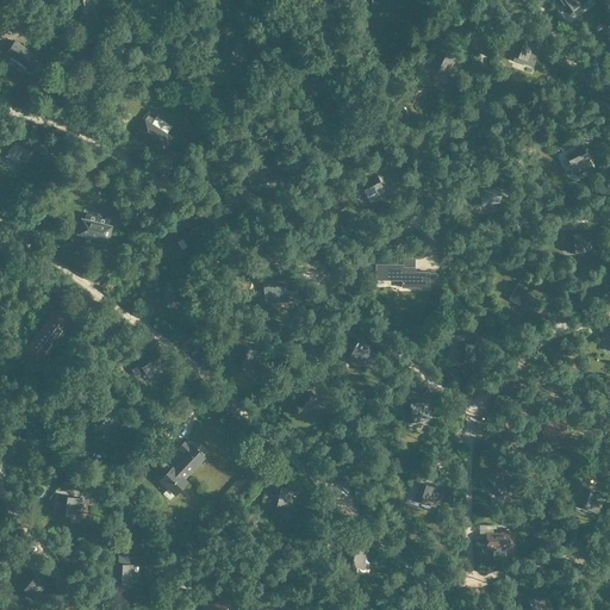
[(75,0),(75,1),(78,1),(78,13),(99,13),(99,0),(75,0)]
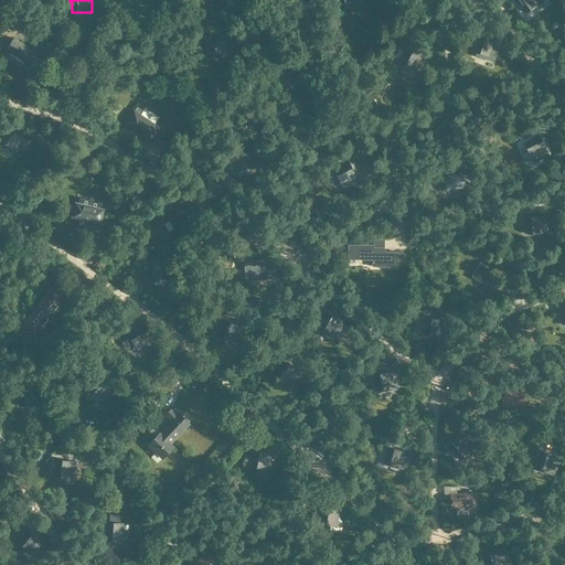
[(514,0),(518,6),(520,3),(526,12),(543,0),(514,0)]
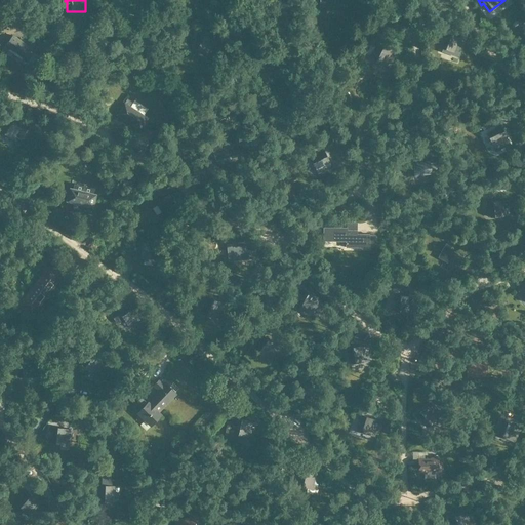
[(193,47),(210,56),(217,42),(198,33),(196,38),(198,39),(193,47)]
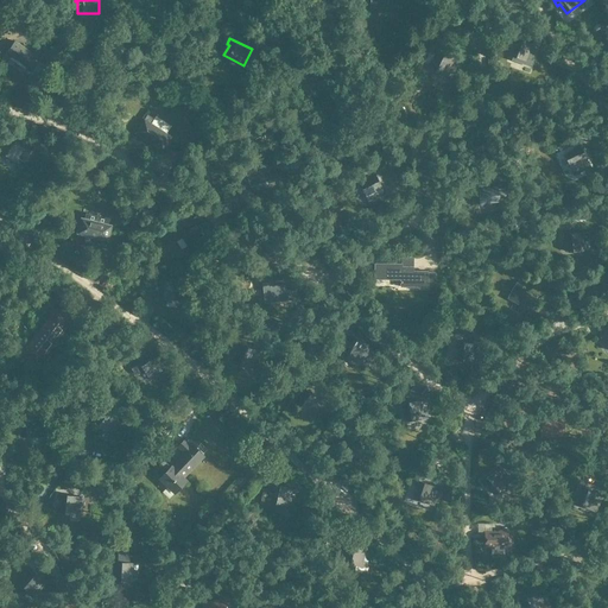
[(512,56),(532,64),(539,46),(514,39),(513,44),(514,44),(512,56)]
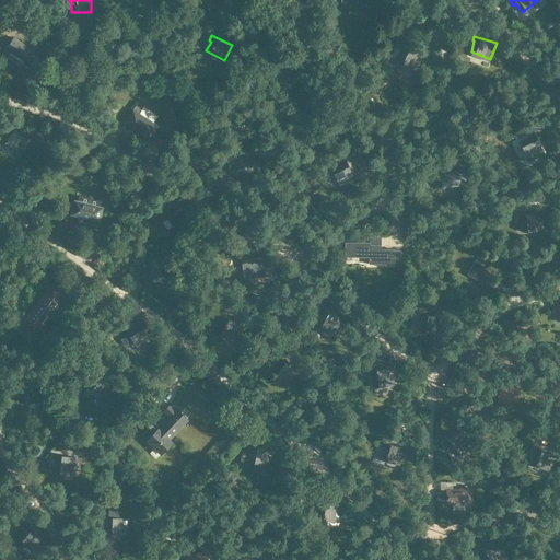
[(30,67),(41,50),(33,45),(30,49),(14,38),(6,49),(30,67)]
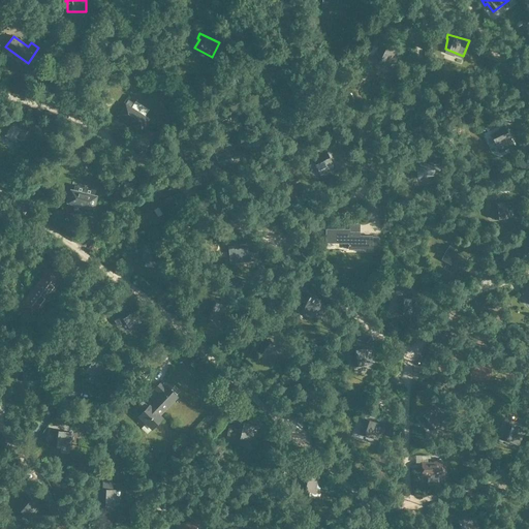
[(376,59),(394,68),(401,53),(380,44),(378,49),(380,50),(376,59)]
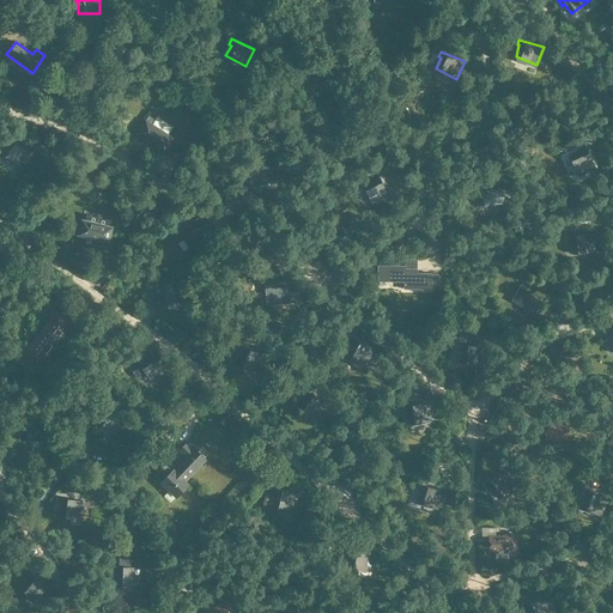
[(164,151),(173,138),(145,121),(137,134),(164,151)]
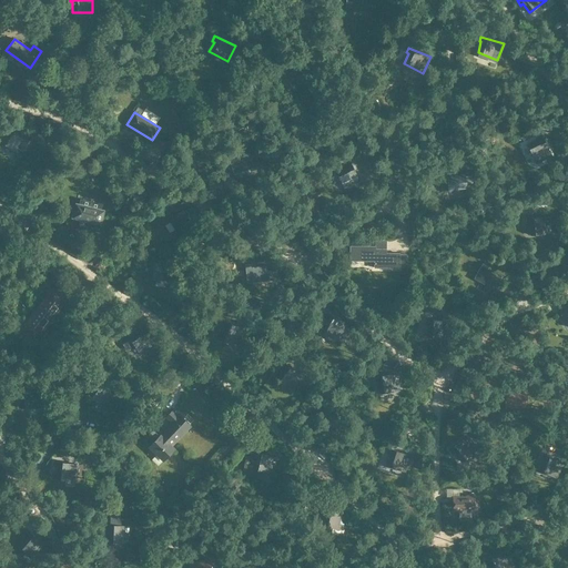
[(3,133),(6,134),(0,141),(0,142),(16,154),(19,150),(20,152),(31,138),(26,133),(22,139),(8,128),(3,133)]
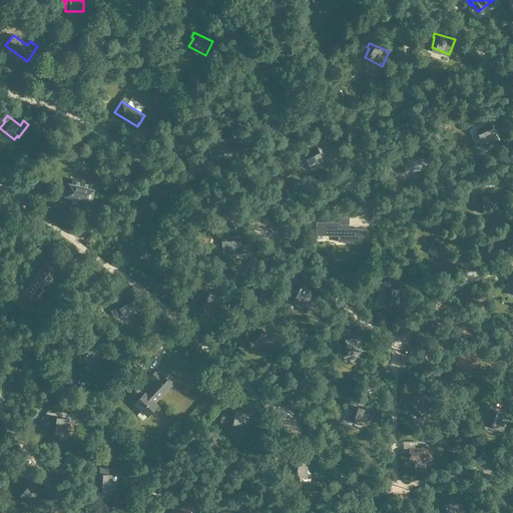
[(476,131),(484,148),(499,141),(489,122),(485,124),(486,126),(476,131)]
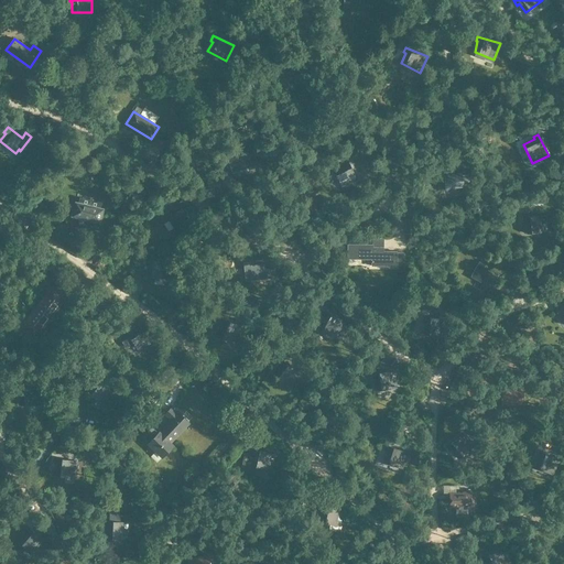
[(331,170),(342,164),(340,160),(328,164),(331,170)]
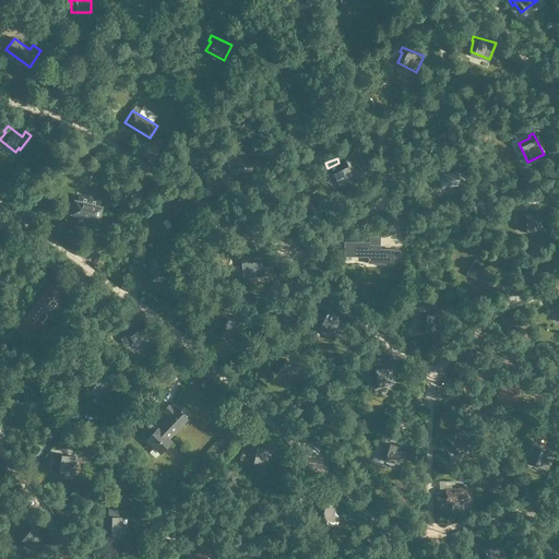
[(331,170),(341,189),(356,181),(346,163),(331,170)]
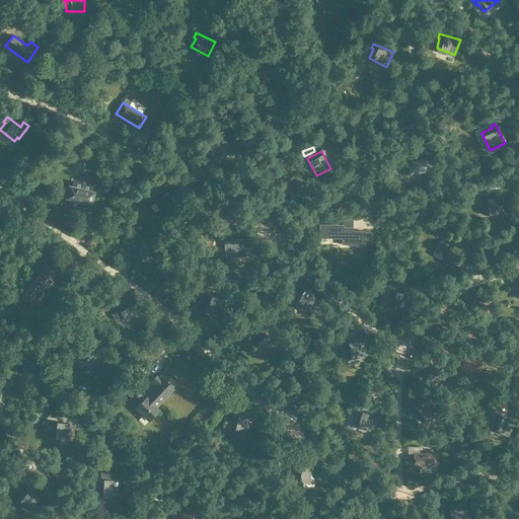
[(401,160),(403,175),(411,174),(410,171),(420,170),(420,173),(426,172),(425,160),(408,163),(408,159),(401,160)]
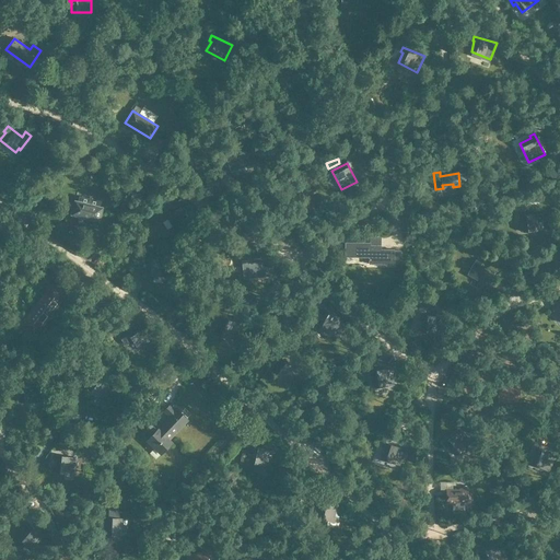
[(78,223),(83,225),(91,199),(79,197),(78,201),(74,200),(70,216),(79,218),(78,223)]
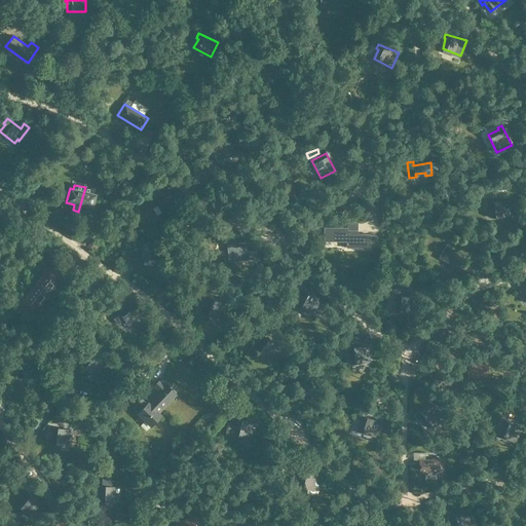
[(95,190),(85,187),(78,212),(84,213),(85,208),(94,210),(98,195),(94,194),(95,190)]
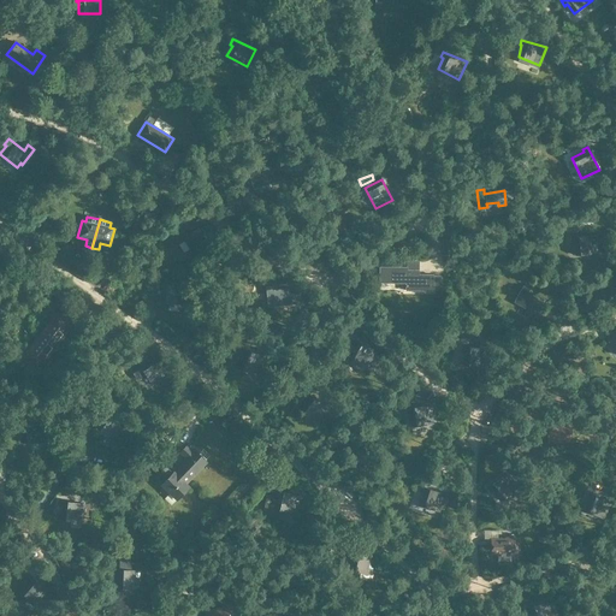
[(598,254),(597,236),(572,237),(572,244),(574,244),(575,255),(598,254)]
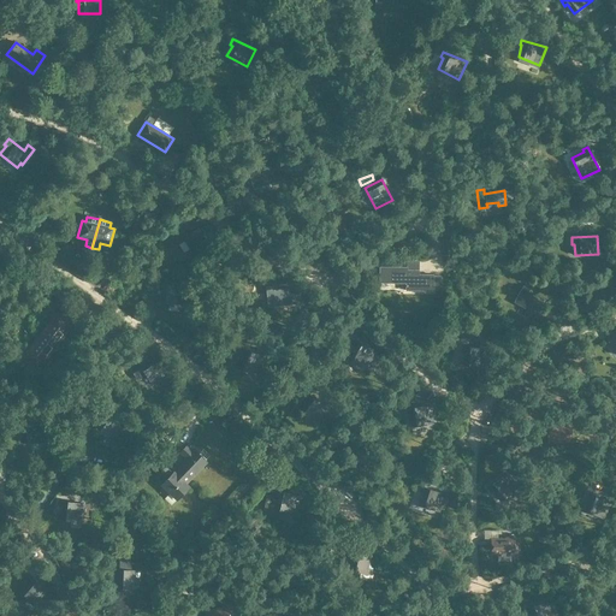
[(407,267),(407,274),(407,283),(406,283),(406,290),(433,291),(440,291),(442,276),(433,276),(433,274),(419,274),(419,261),(407,261),(407,267)]
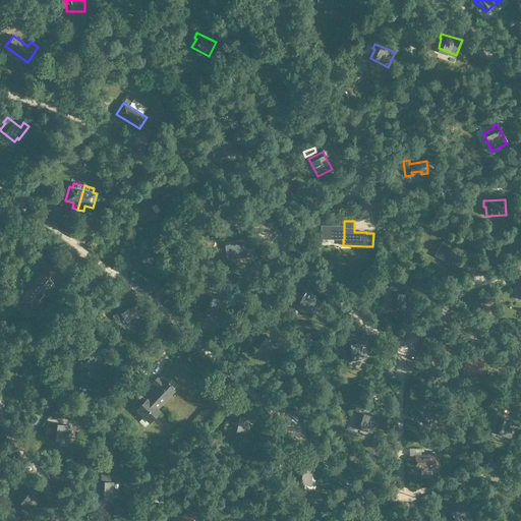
[(322,239),(343,239),(344,239),(344,232),(344,226),(322,226),(322,239)]
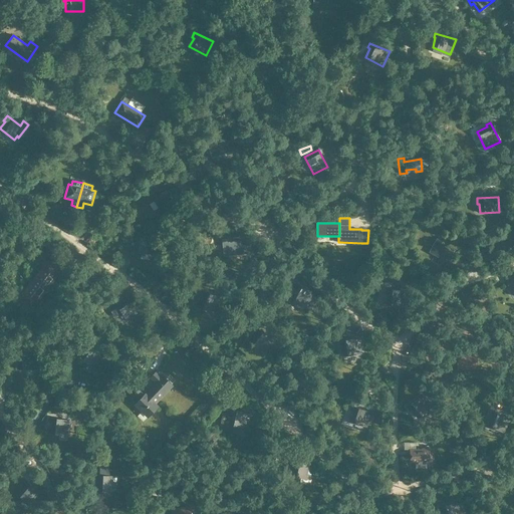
[(134,252),(153,255),(155,239),(133,236),(133,242),(134,242),(134,252)]
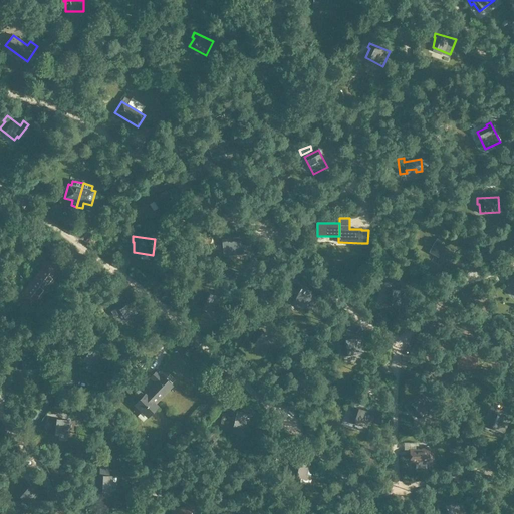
[(429,252),(449,263),(455,252),(441,244),(442,241),(437,238),(429,252)]
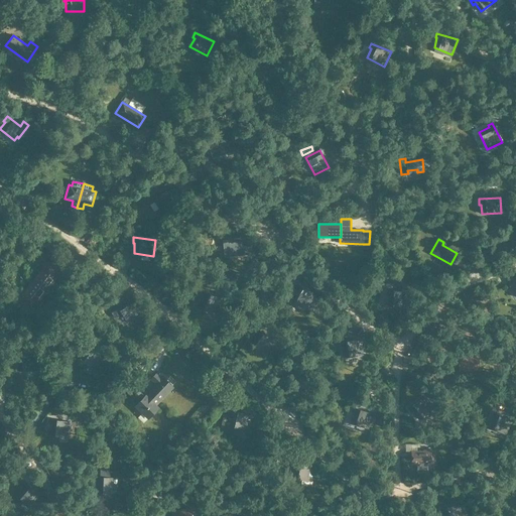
[(225,257),(247,254),(246,242),(230,243),(230,240),(223,241),(225,257)]
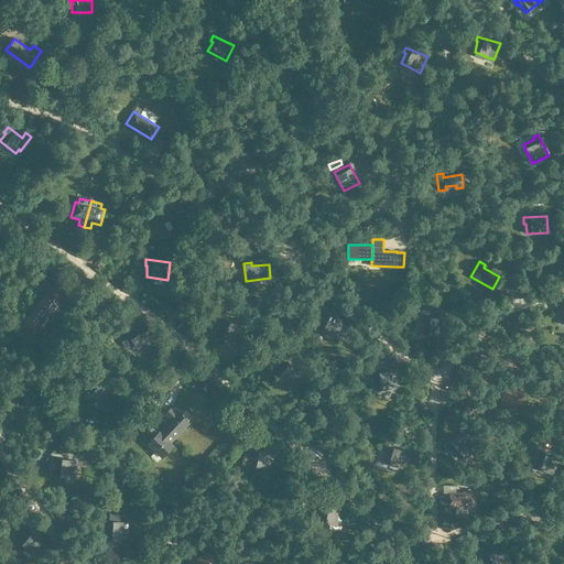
[(52,284),(35,306),(52,318),(72,293),(66,288),(62,293),(52,284)]
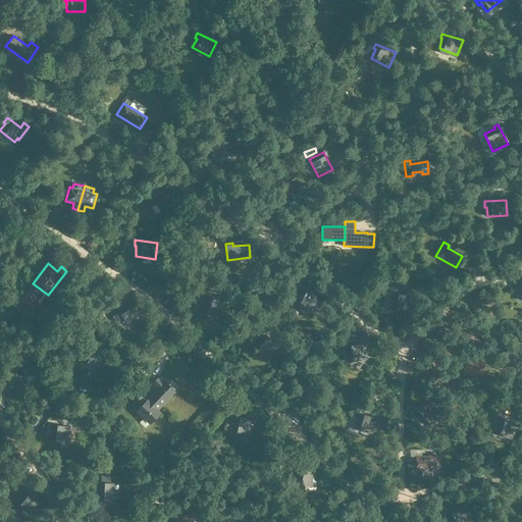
[(48,295),(33,283),(17,304),(32,315),(48,295)]
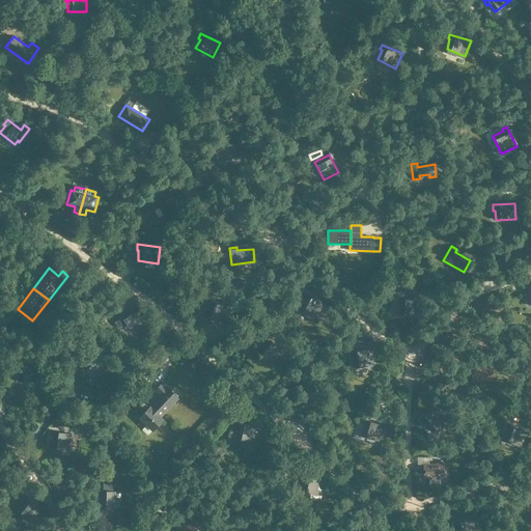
[(289,299),(296,302),(300,292),(292,290),(289,299)]
